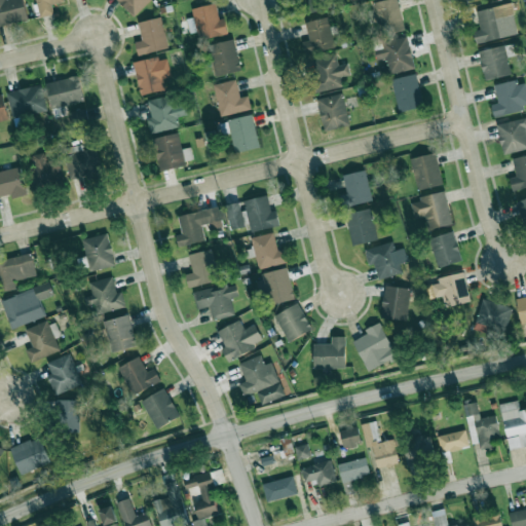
[(0,0),(0,26),(28,20),(23,0),(0,0)]
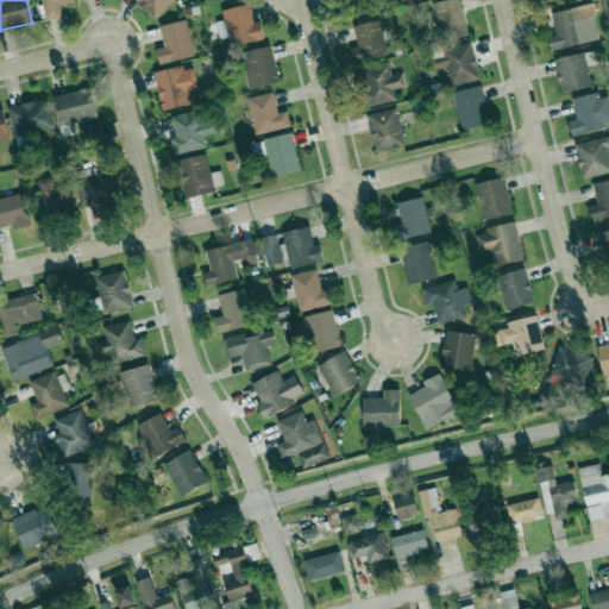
[(74,1),(73,0),(42,0),(46,19),(62,16),(60,5),(74,1)]
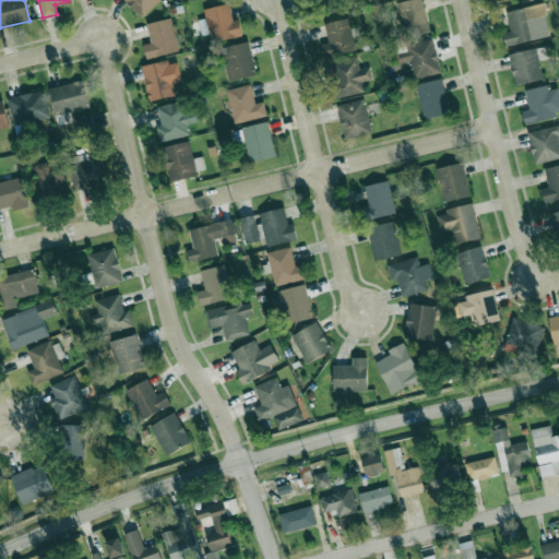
[(125,0),(141,18),(158,0),(125,0)]
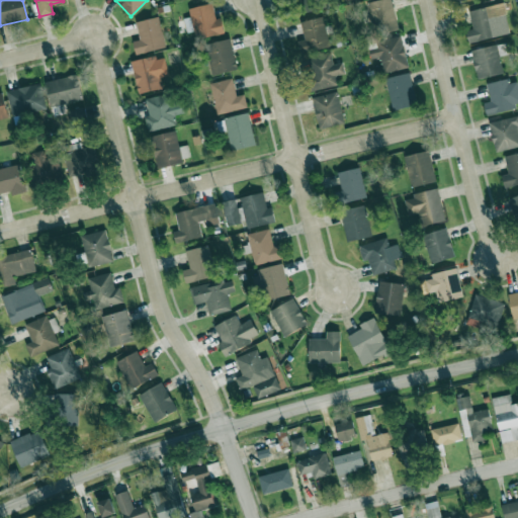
[(376,0),(368,1),(372,33),(397,30),(393,0),(376,0)]
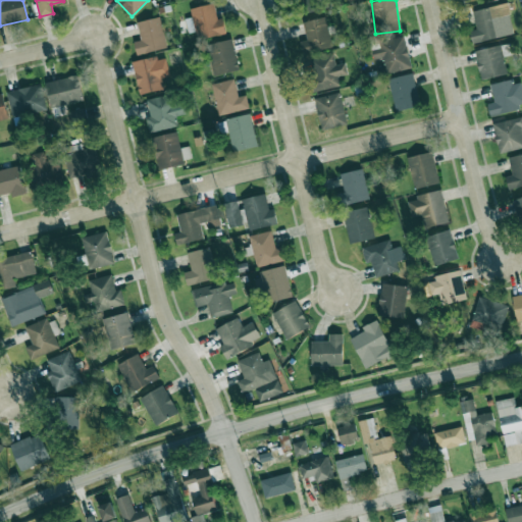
[(472,43),(515,33),(507,2),(472,11),(477,29),(469,31),(472,43)]
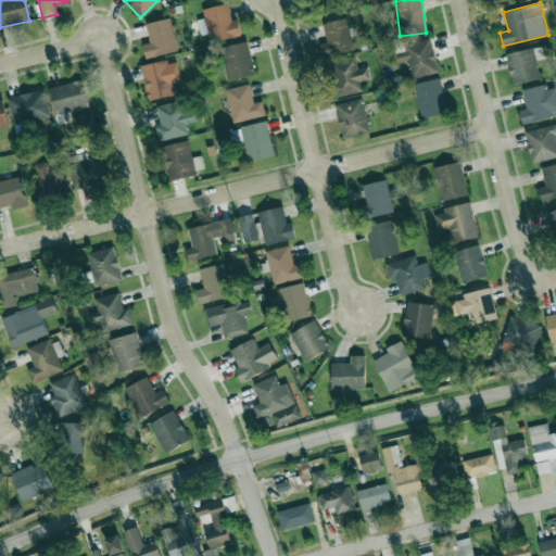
[(202,9),(204,17),(197,20),(200,35),(207,33),(211,42),(240,35),(237,19),(231,20),(228,3),(202,9)]
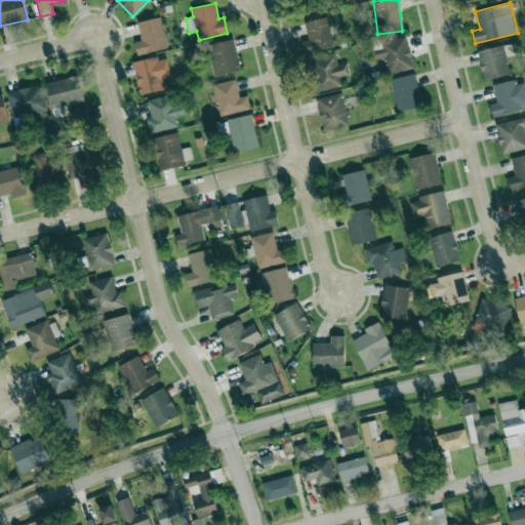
[(161,16),(137,22),(142,40),(134,41),(136,54),(167,48),(161,16)]
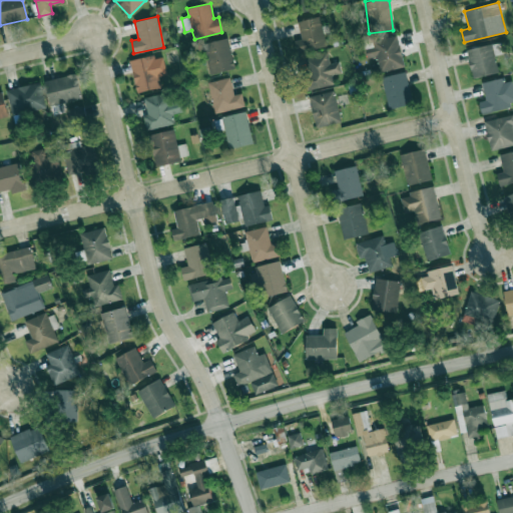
[(294,40),(297,52),(327,45),(320,16),(298,21),(302,38),(294,40)]
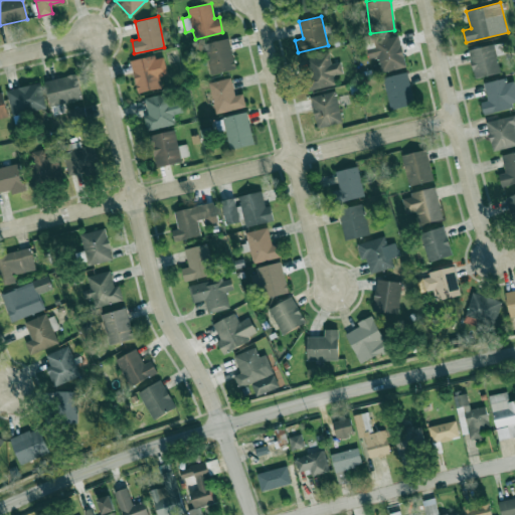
[(380,71),(405,67),(400,34),(364,40),(367,58),(378,57),(380,71)]
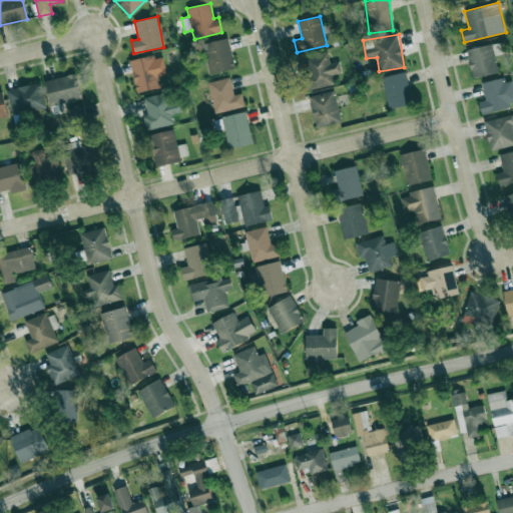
[(203,43),(209,73),(234,69),(228,38),(203,43)]
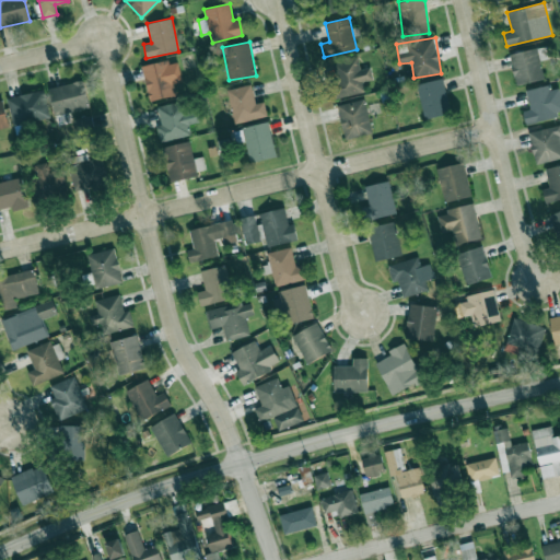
[(510,53),(515,84),(544,79),(540,60),(549,58),(547,46),(510,53)]
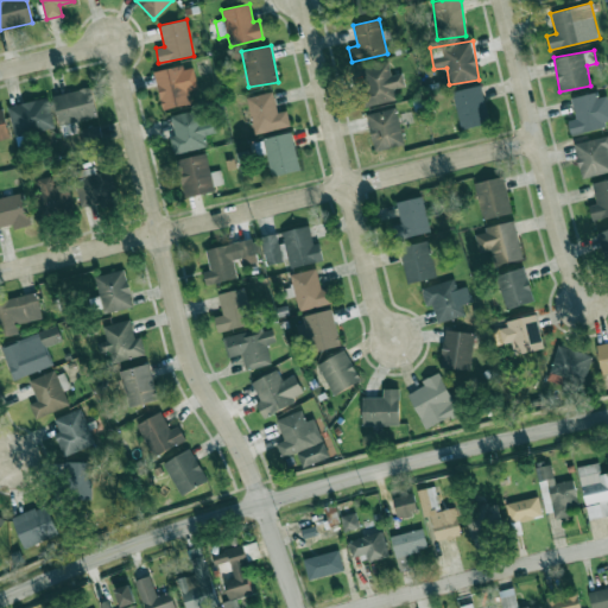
[(391,75),(388,62),(358,69),(366,106),(397,100),(394,88),(405,86),(401,73),(391,75)]
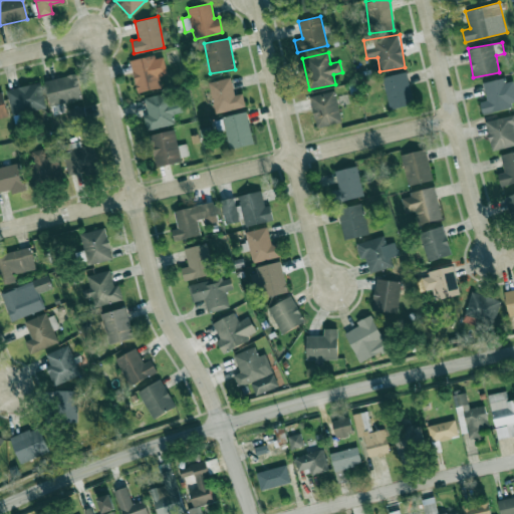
[(167,75),(163,53),(130,61),(137,92),(162,87),(160,76),(167,75)]
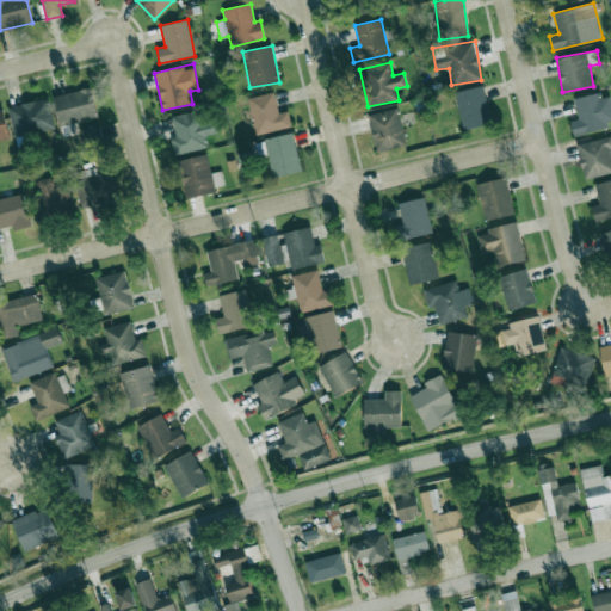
[(463,130),(492,123),(482,85),(454,92),(463,130)]
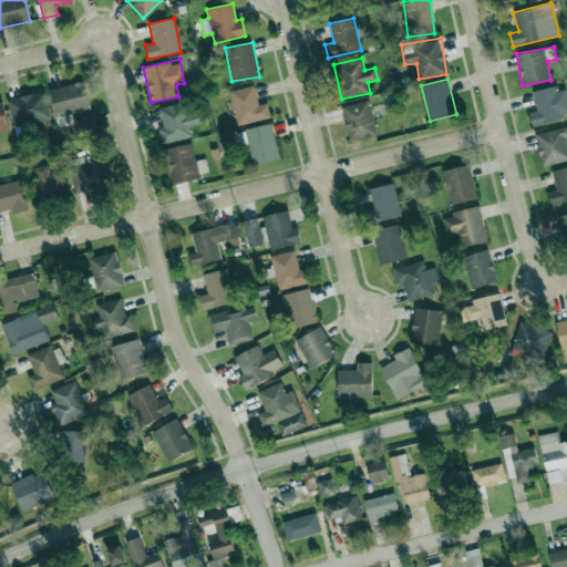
[(49,90),(57,117),(91,109),(84,81),(49,90)]
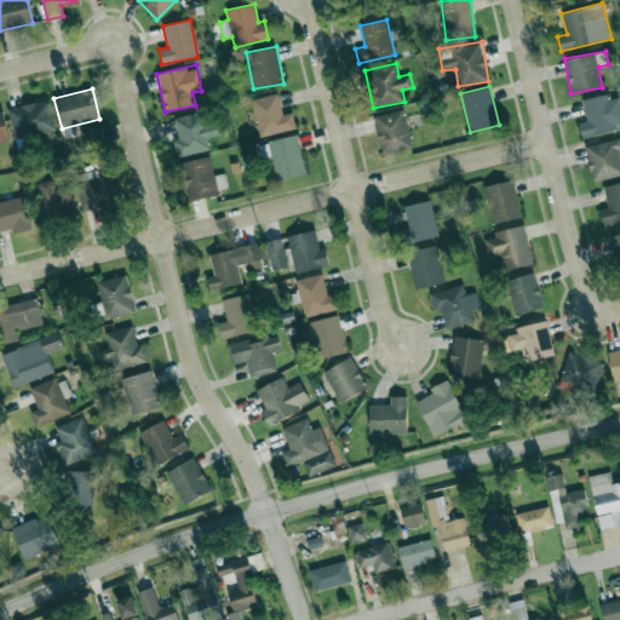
[(292,112),(283,114),(277,92),(251,99),(260,137),(296,127),(292,112)]
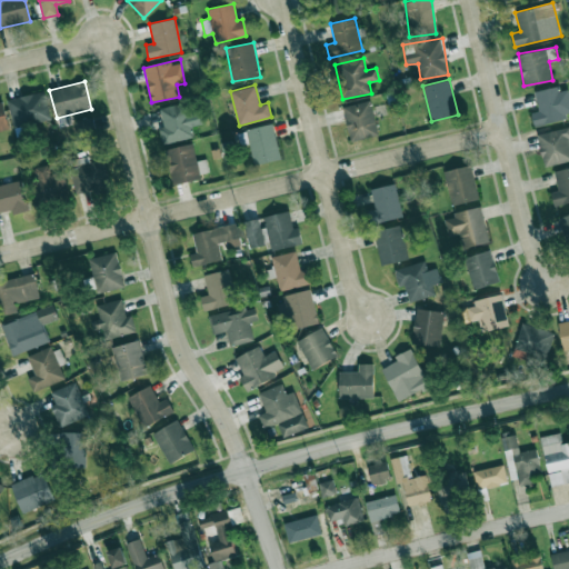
[(535,93),(539,110),(531,112),(535,127),(568,117),(568,96),(566,85),(535,93)]
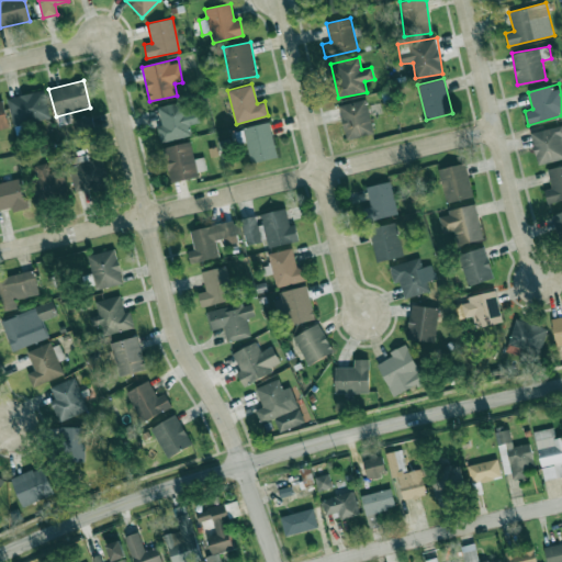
[(49,120),(46,91),(9,96),(12,124),(49,120)]
